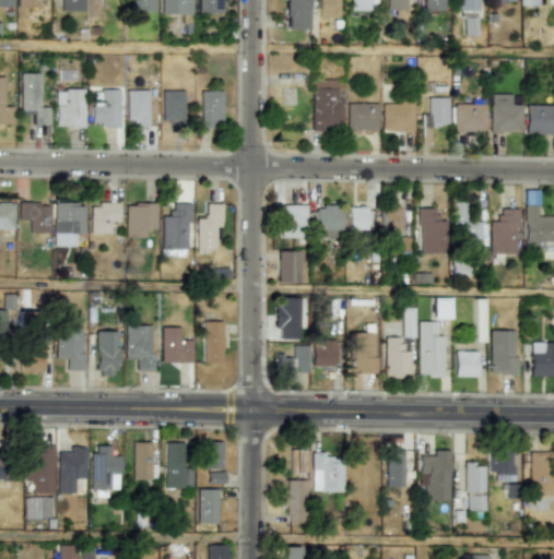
[(65,0),(65,11),(89,10),(87,0),(65,0)]
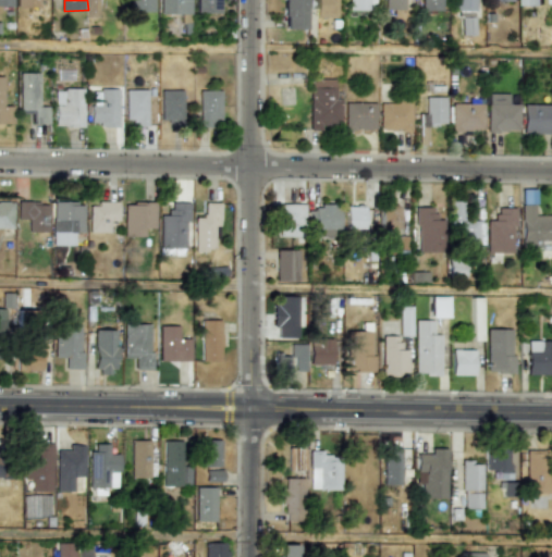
[(102,0),(89,0),(89,17),(102,19),(102,0)]
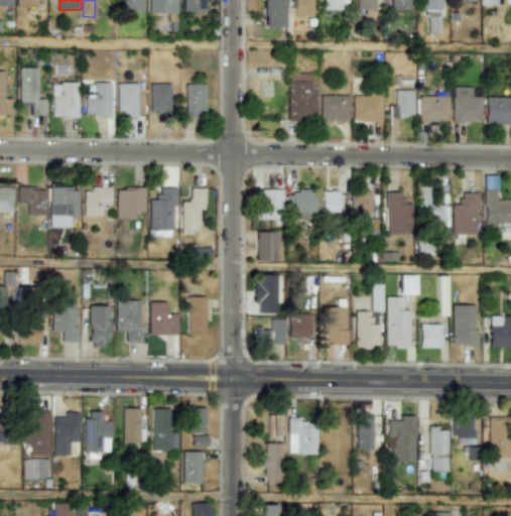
[(124,0),(124,11),(146,10),(146,0),(124,0)]
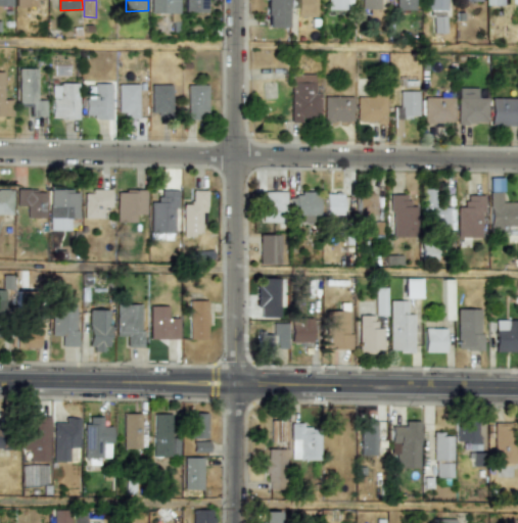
[(154,0),(154,12),(183,13),(182,0),(154,0)]
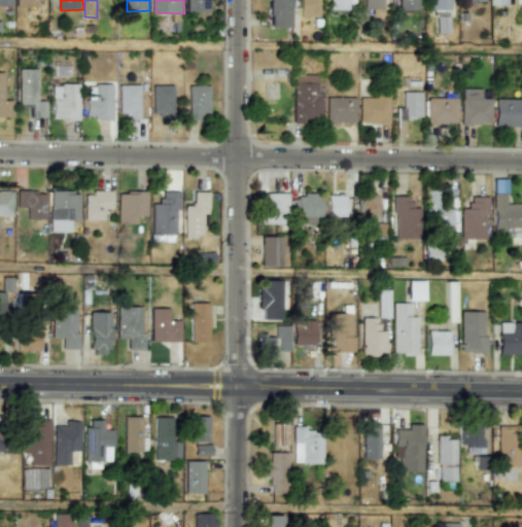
[(212,0),(189,0),(190,12),(213,11),(212,0)]
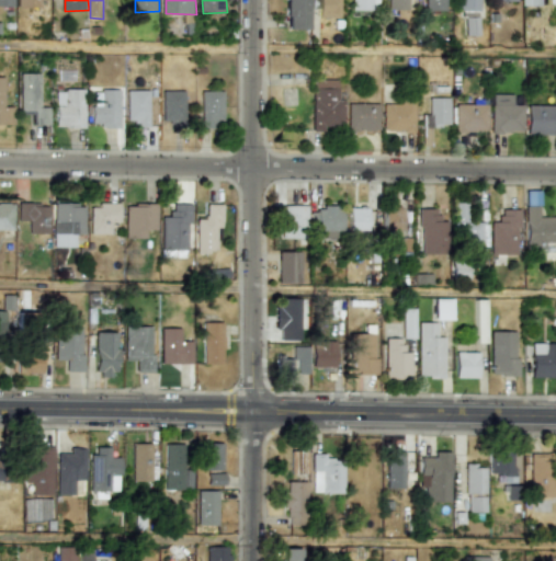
[(310,0),(288,0),(288,30),(311,29),(310,0)]
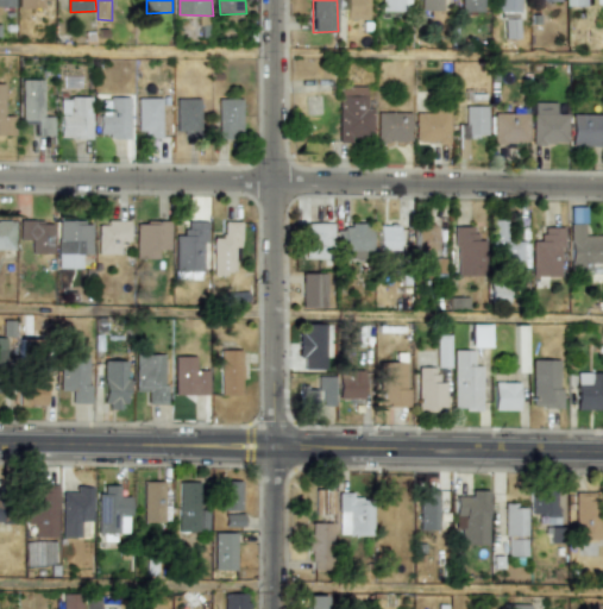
[(350,0),(350,19),(372,19),(372,0),(350,0)]
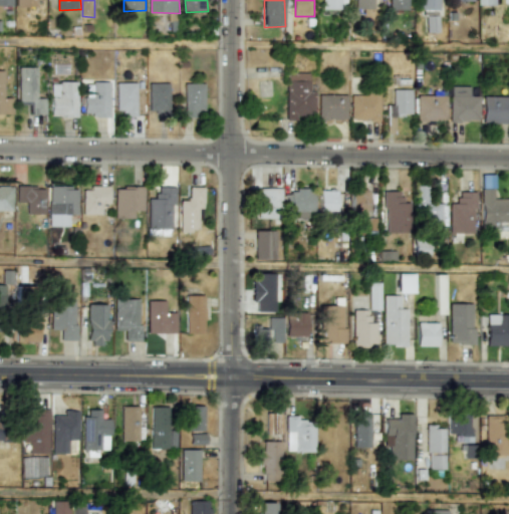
[(325,0),(325,9),(349,9),(348,0),(325,0)]
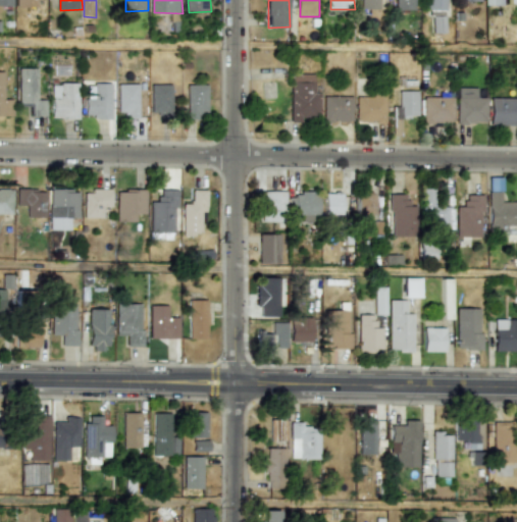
[(364,0),(364,9),(382,9),(382,0),(364,0)]
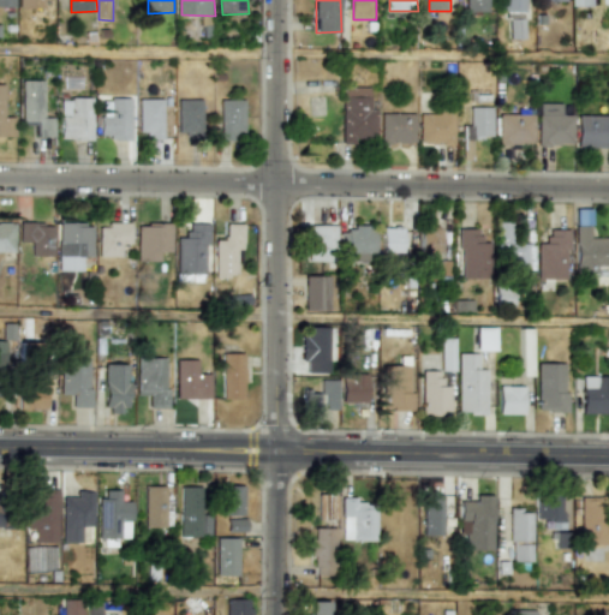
[(491,0),(470,0),(470,11),(493,12),(491,0)]
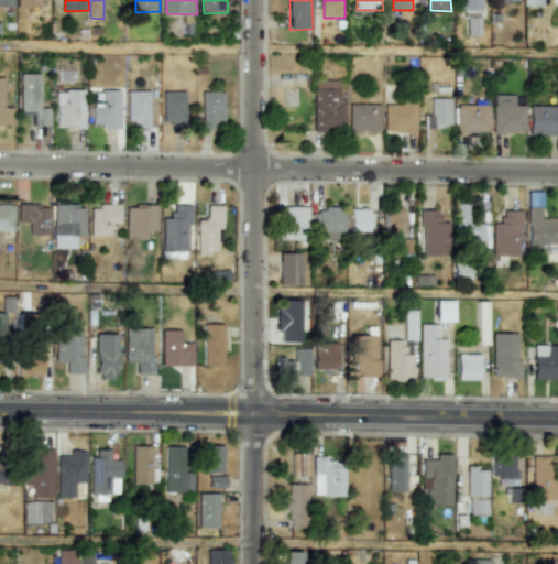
[(484,0),(463,0),(465,10),(484,11),(484,0)]
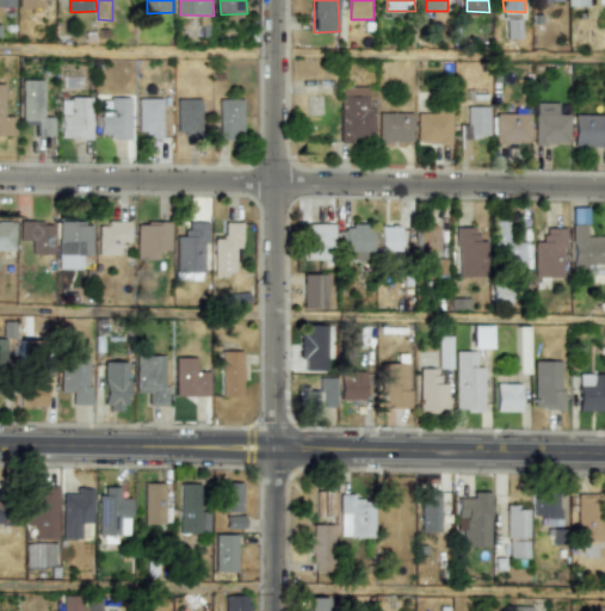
[(511,39),(524,38),(524,19),(510,19),(511,39)]
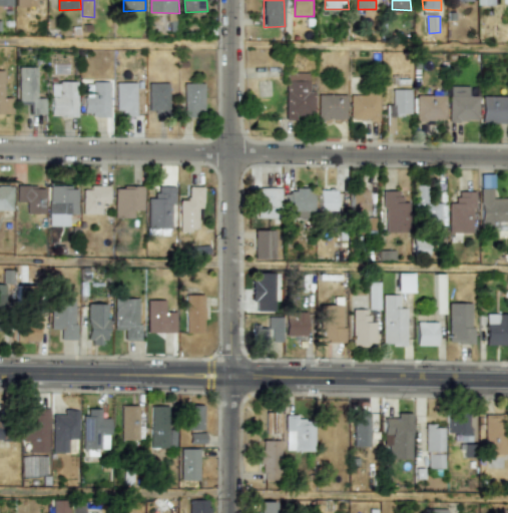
[(40,98),(39,67),(21,67),(21,104),(34,104),(34,114),(48,114),(48,98),(40,98)]
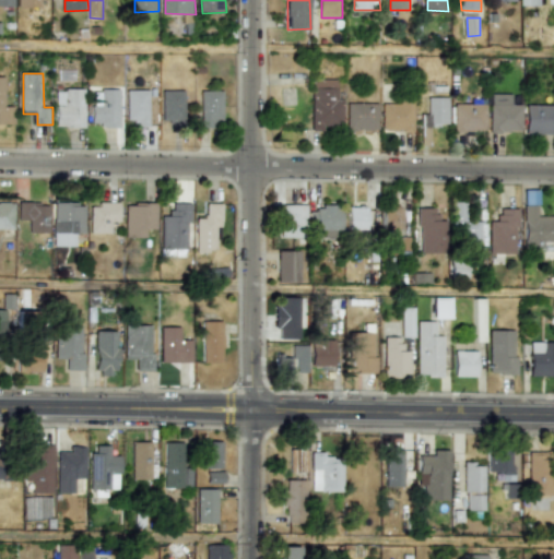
[(345,99),(340,99),(340,79),(315,79),(315,130),(345,130),(345,99)]
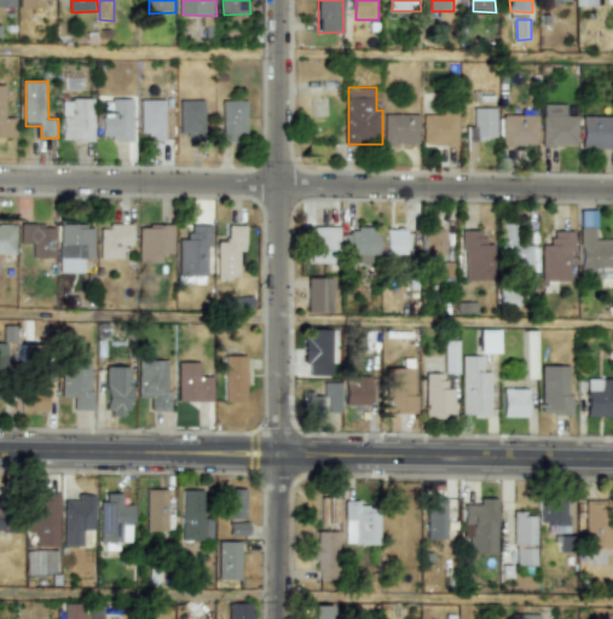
[(97,98),(65,99),(65,140),(97,140),(97,98)]
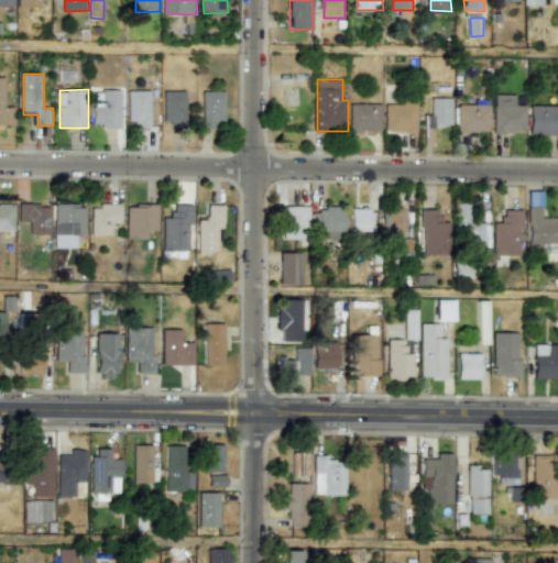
[(123,127),(123,90),(97,90),(96,127),(123,127)]
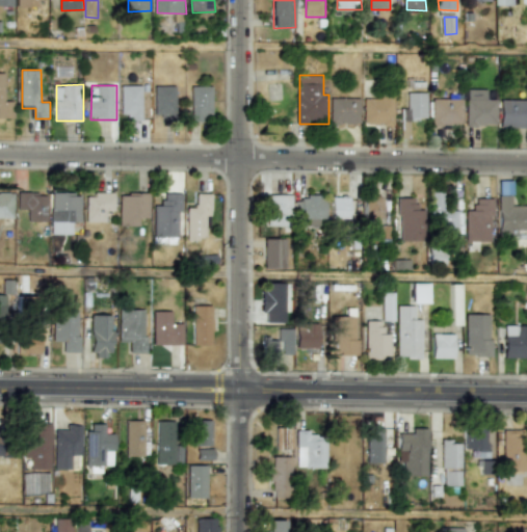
[(123,114),(132,114),(132,121),(143,121),(145,86),(124,85),(123,114)]
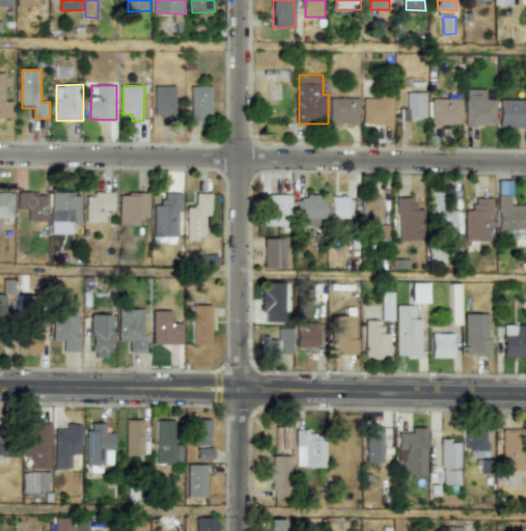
[(157,116),(177,116),(177,86),(158,86),(157,116)]
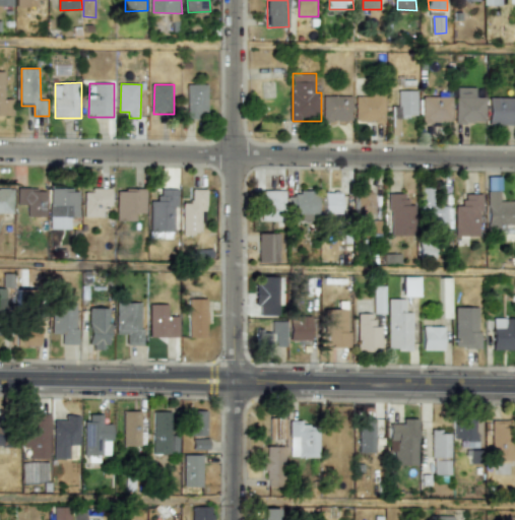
[(209,116),(209,84),(189,84),(189,116),(209,116)]
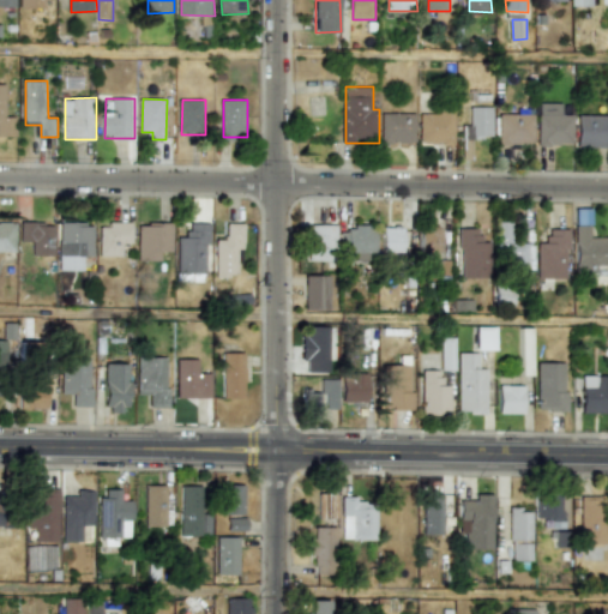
[(564,103),(541,103),(541,145),(576,145),(576,114),(565,115),(564,103)]
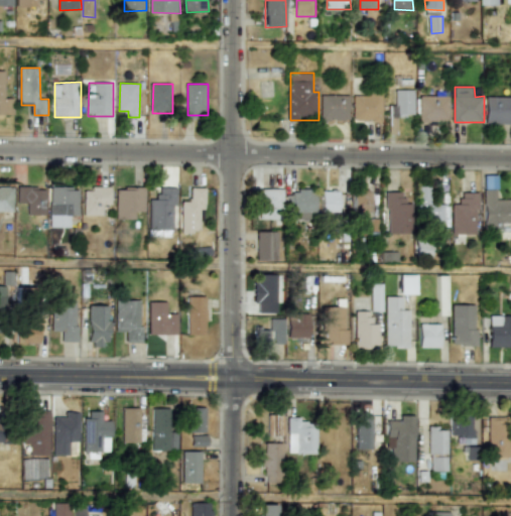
[(384,121),(385,90),(372,90),(372,96),(356,96),(355,121),(384,121)]
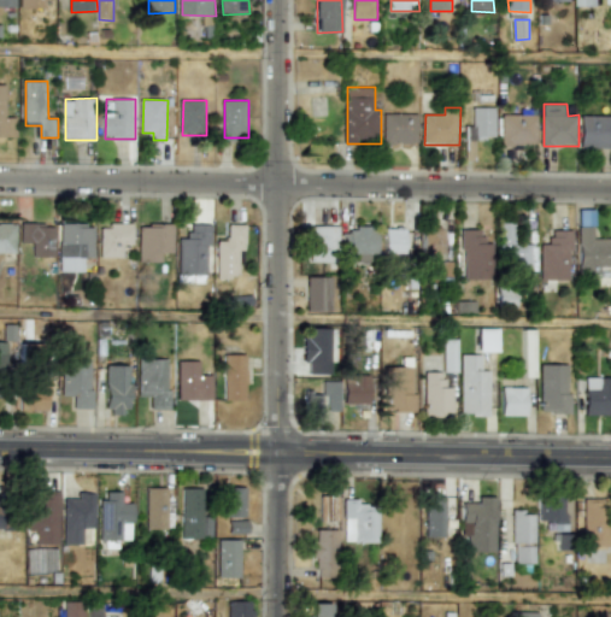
[(498,107),(475,107),(476,128),(469,128),(470,137),(498,137),(498,107)]
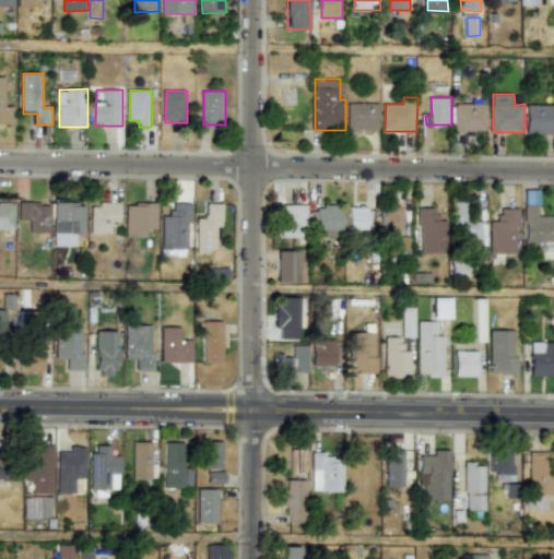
[(381,130),(381,103),(350,104),(351,130),(381,130)]
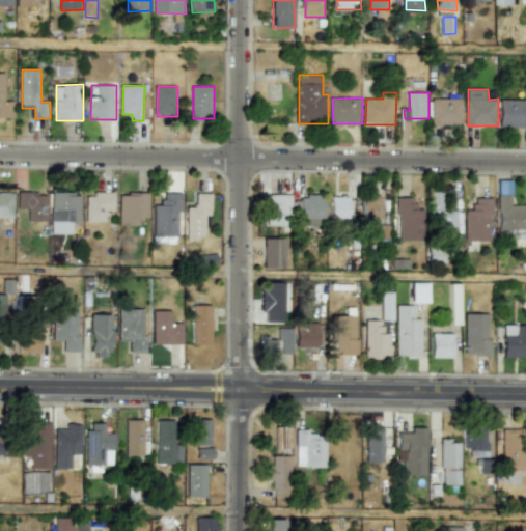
[(434,124),(464,126),(464,100),(434,99),(434,124)]
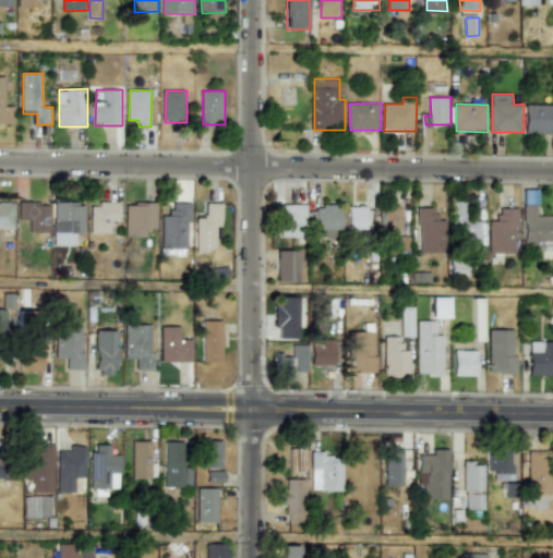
[(528,134),(552,134),(552,105),(528,105),(528,134)]
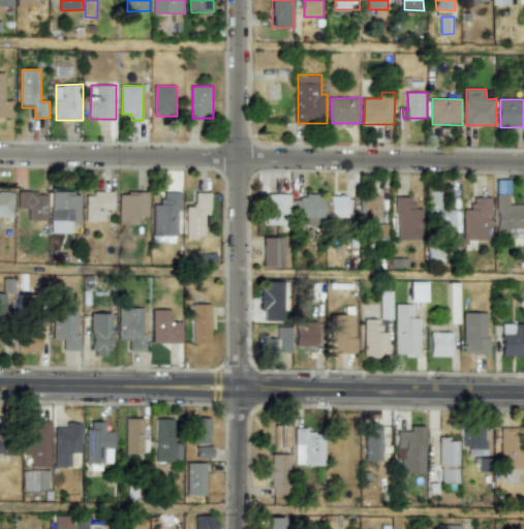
[(17,191),(0,190),(0,217),(16,217),(17,191)]
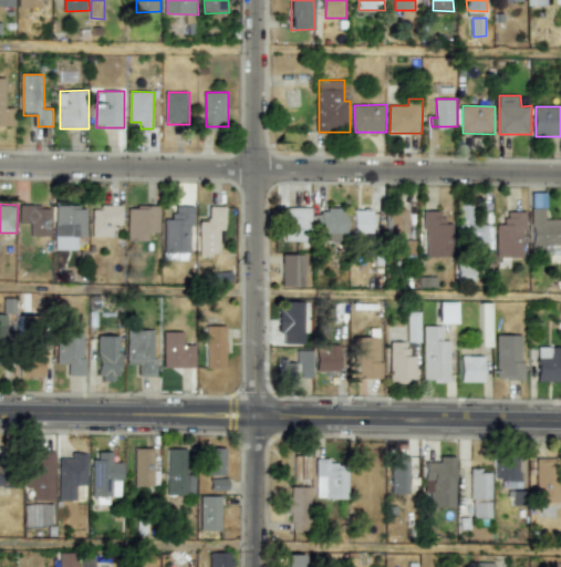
[(474,205),(459,205),(460,249),(489,248),(489,225),(475,225),(474,205)]
